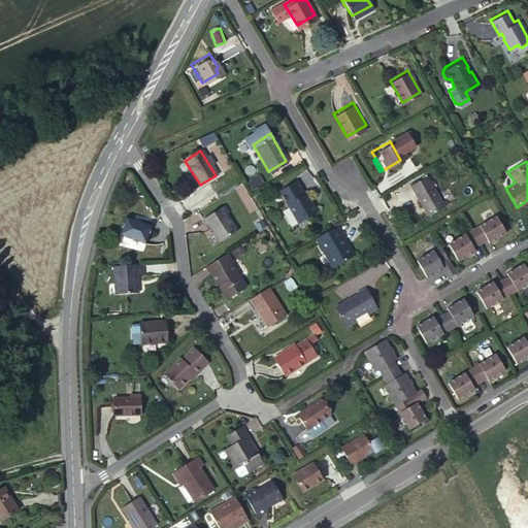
[(420,176),(403,186),(421,216),(437,206),(420,176)]
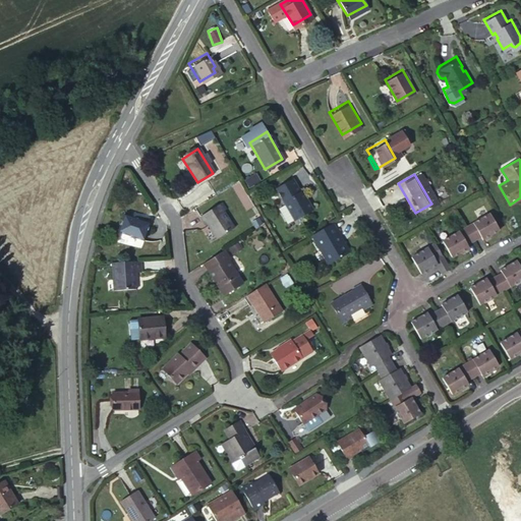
[(290,178),(274,187),(292,220),(311,209),(300,190),(298,191),(290,178)]
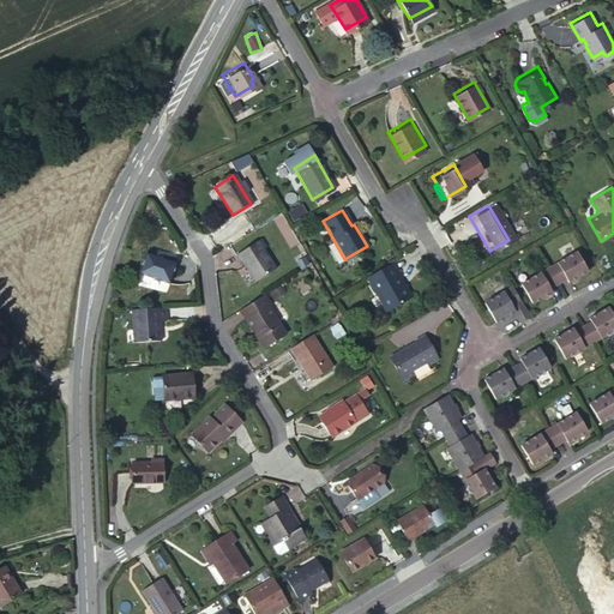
[(259,240),(234,256),(240,264),(241,264),(254,283),(274,270),(262,251),(265,248),(259,240)]
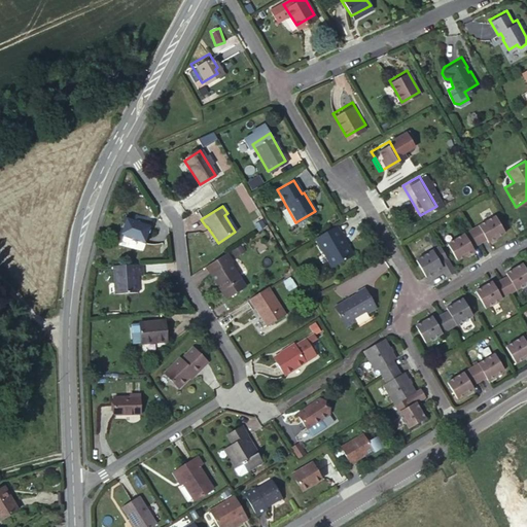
[(495,214),(447,242),(457,258),(473,249),(471,246),(486,239),(488,241),(504,232),(495,214)]
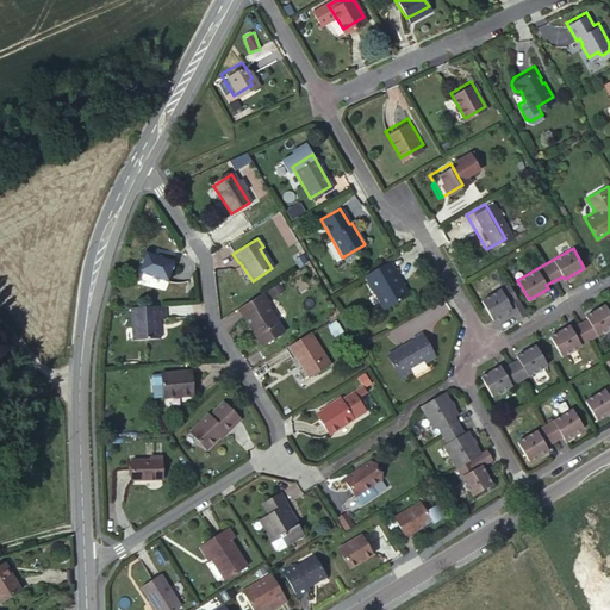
[(144,253),(137,273),(167,282),(174,263),(144,253)]
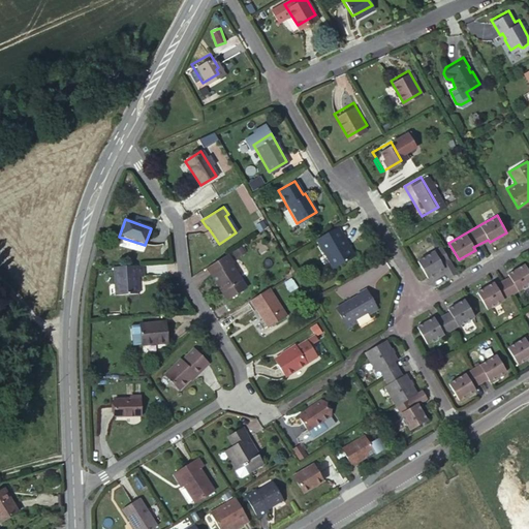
[(312,244),(329,271),(330,274),(354,259),(337,229),(312,244)]
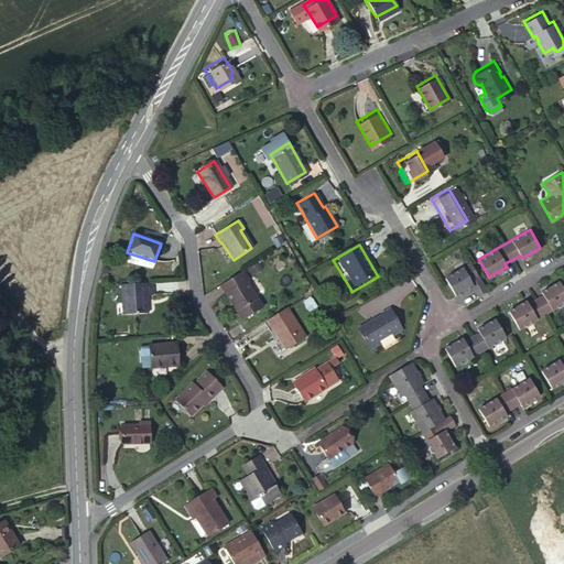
[(448,272),(444,274),(455,293),(472,283),(477,293),(486,289),(469,260),(457,268),(454,267),(449,270),(448,272)]
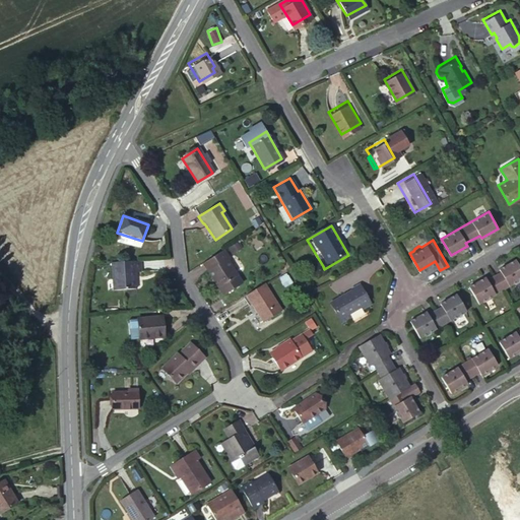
[(220,252),(202,263),(222,296),(239,285),(223,261),(225,259),(220,252)]
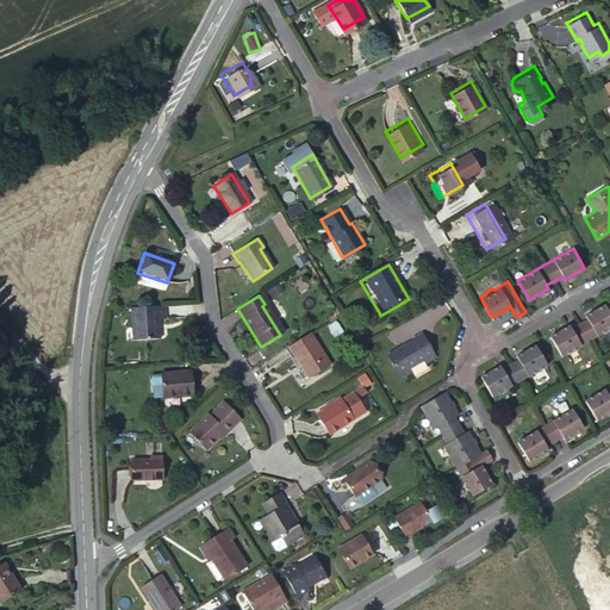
[(160,305),(125,307),(126,329),(129,329),(130,341),(155,340),(154,327),(153,327),(151,321),(154,321),(161,319),(160,305)]
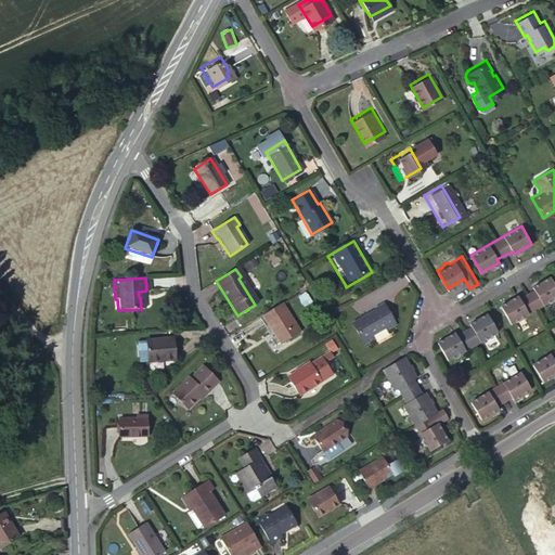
[(515,296),(498,306),(507,324),(512,322),(515,323),(520,319),(520,317),(545,302),(549,304),(554,300),(554,298),(554,297),(554,288),(549,278),(530,287),(532,291),(517,299),(515,296)]
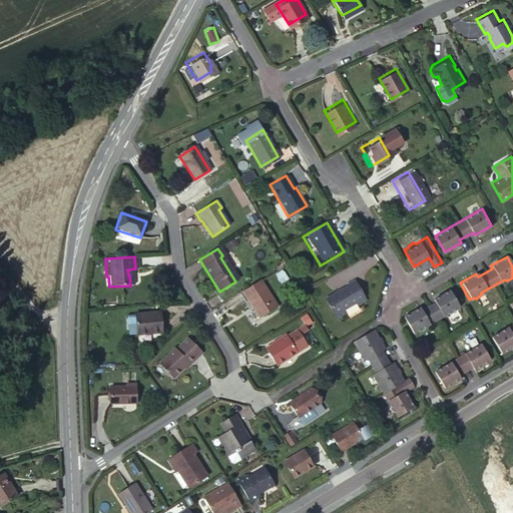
[(260,280),(242,291),(260,318),(278,307),(260,280)]
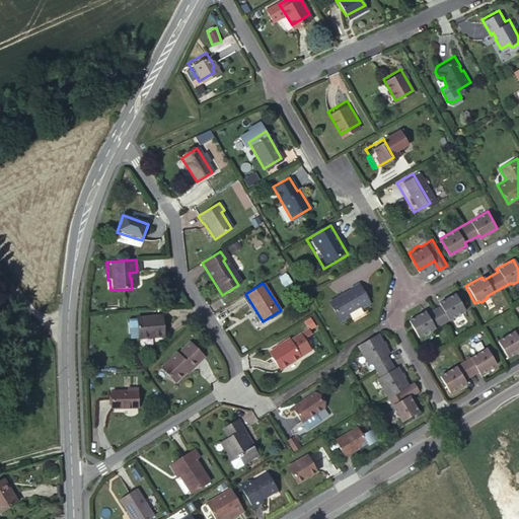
[(348,288),(326,302),(338,321),(347,316),(345,313),(358,305),(359,307),(367,303),(355,283),(348,288)]
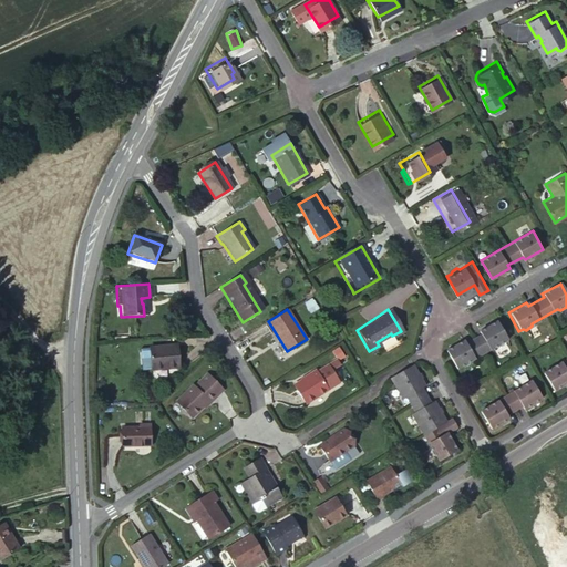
[(461,340),(443,351),(454,370),(459,367),(461,368),(466,364),(467,362),(492,347),(494,348),(500,344),(500,342),(505,339),(494,321),(476,331),(478,334),(463,343),(461,340)]
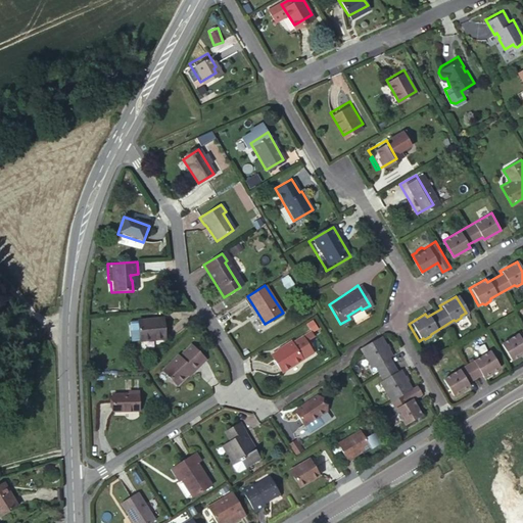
[(163,319),(137,321),(139,341),(164,339),(163,319)]
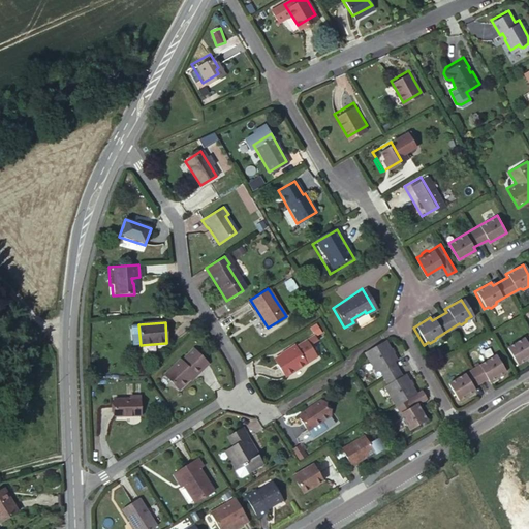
[(528,333),(505,347),(516,364),(528,355),(528,333)]
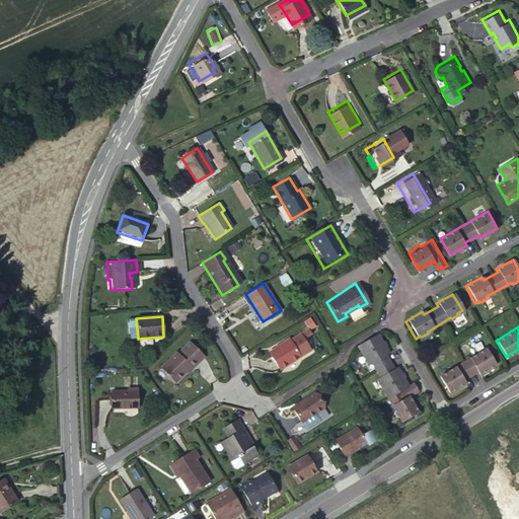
[(371,335),(351,347),(363,367),(366,365),(375,379),(372,381),(391,411),(390,414),(393,418),(395,419),(398,423),(414,413),(404,397),(414,391),(409,384),(403,387),(391,368),(388,370),(380,356),(383,354),(371,335)]
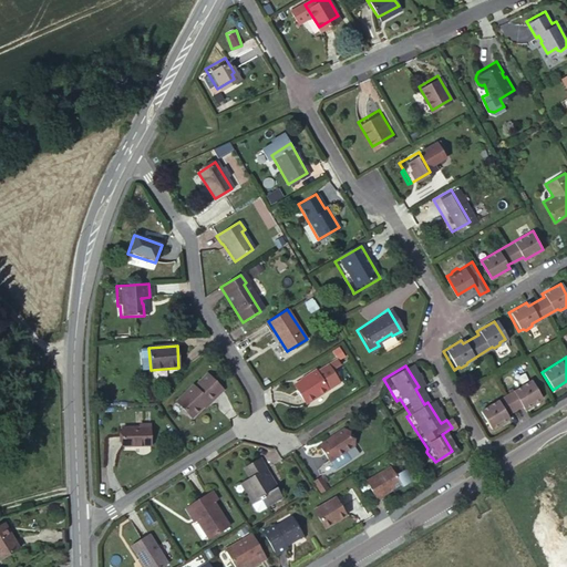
[(306,377),(292,384),(305,404),(327,390),(312,368),(305,373),(306,377)]
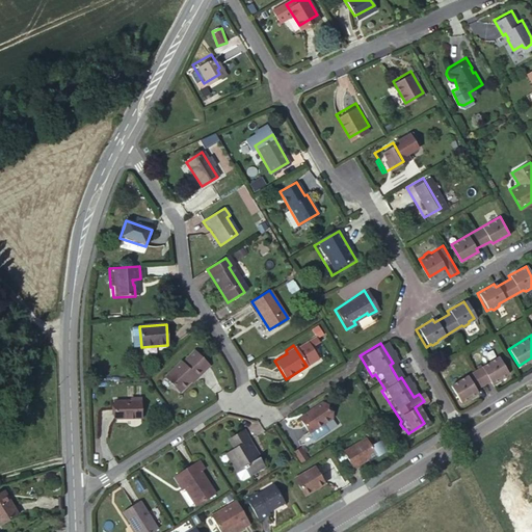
[(194,350),(189,355),(205,372),(210,366),(194,350)]
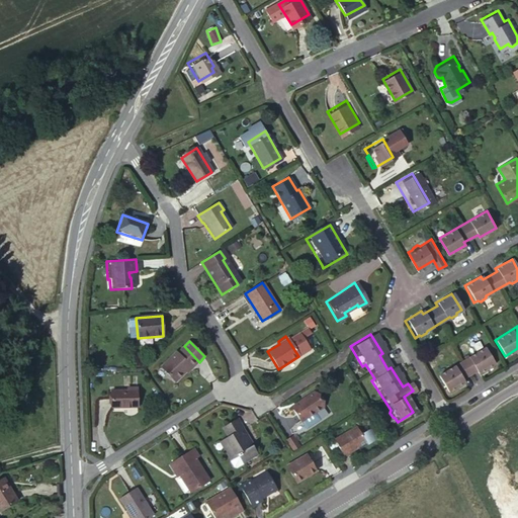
[(174,381),(185,371),(190,367),(191,368),(199,362),(184,346),(177,353),(175,352),(160,366),(174,381)]
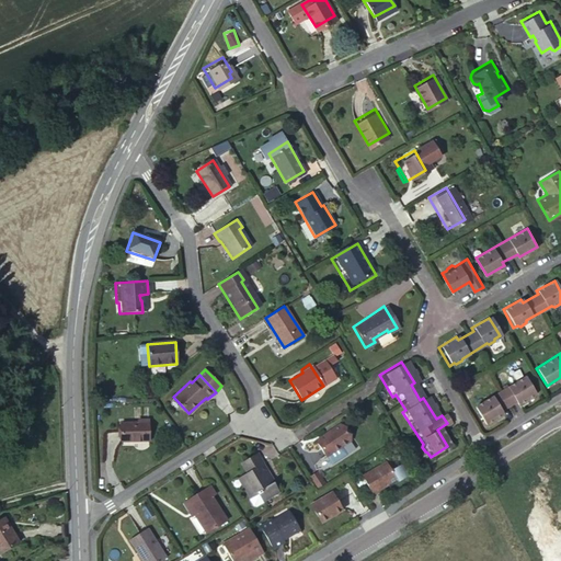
[(523,376),(472,405),(483,423),(501,413),(499,410),(514,401),(515,404),(534,393),(523,376)]
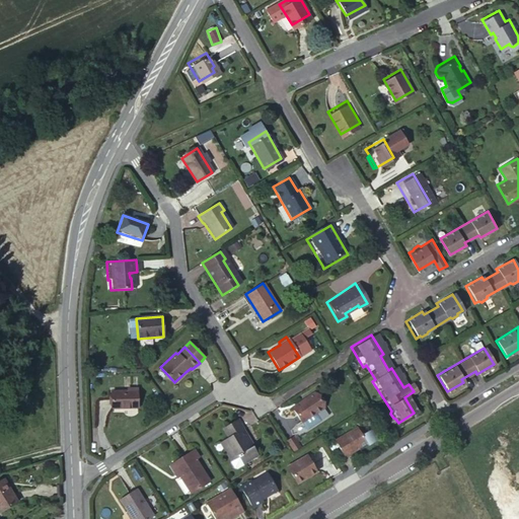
[(136,389),(125,390),(109,391),(109,406),(136,405),(136,389)]
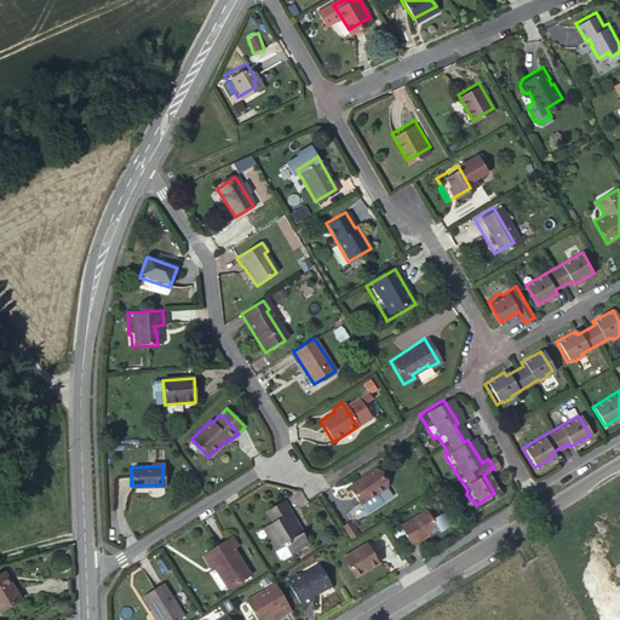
[(374,470),(349,487),(360,505),(386,488),(374,470)]
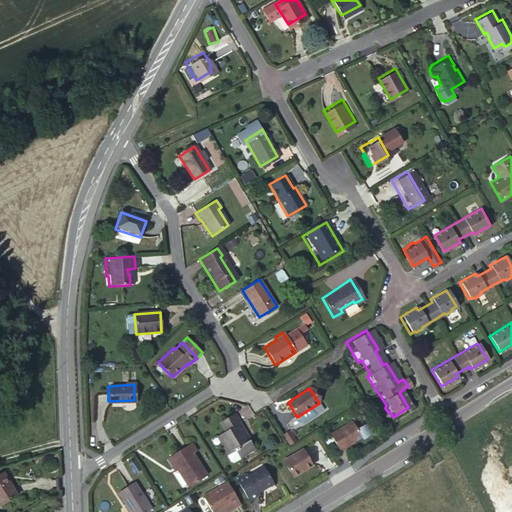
[(245,418),(253,414),(249,406),(240,410),(245,418)]
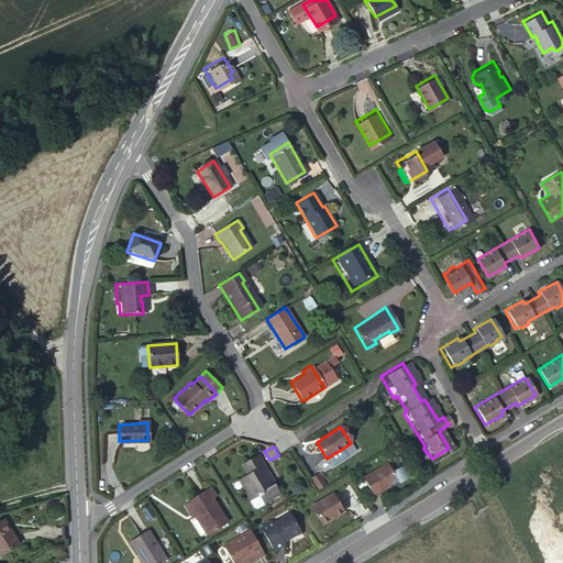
[(256,454),(254,456),(273,485),(274,484),(275,483),(256,454)]
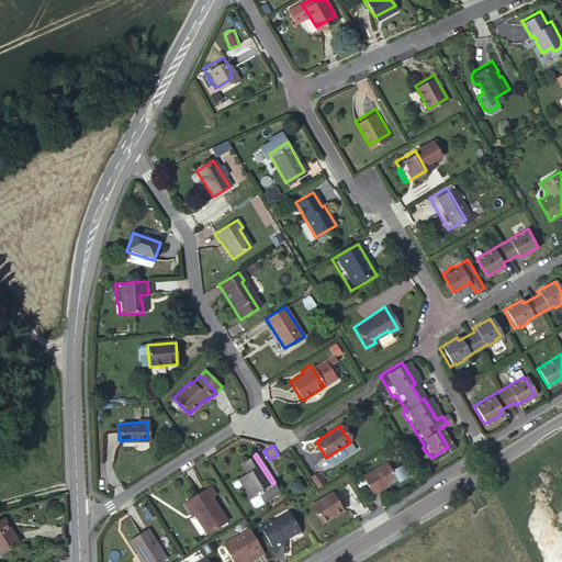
[(272,484),(254,456),(239,463),(246,474),(237,479),(243,489),(244,487),(251,499),(249,501),(254,508),(256,508),(263,504),(262,503),(279,492),(273,483),(272,484)]
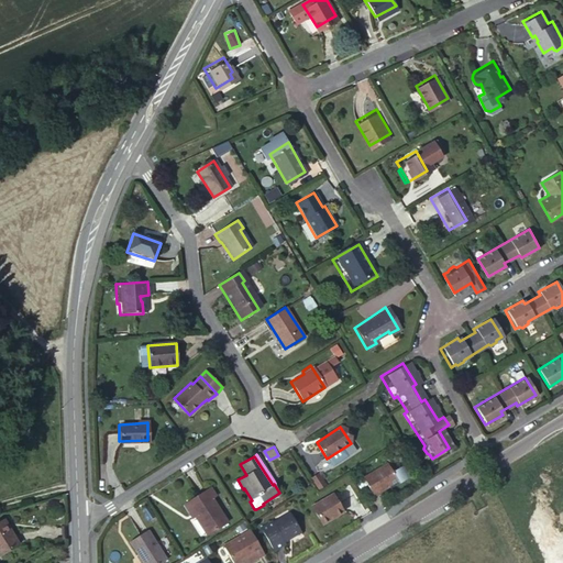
[(387,463),(363,477),(374,495),(389,486),(397,481),(399,483),(408,476),(401,465),(392,472),(387,463)]
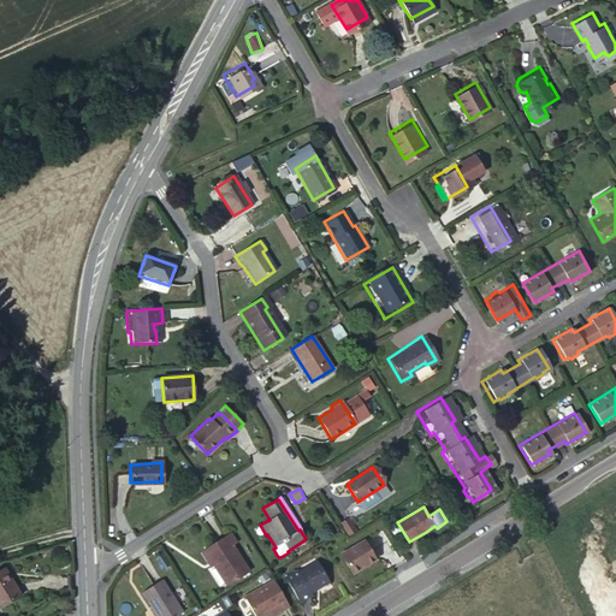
[(348,519),(339,523),(348,535),(355,531),(348,519)]
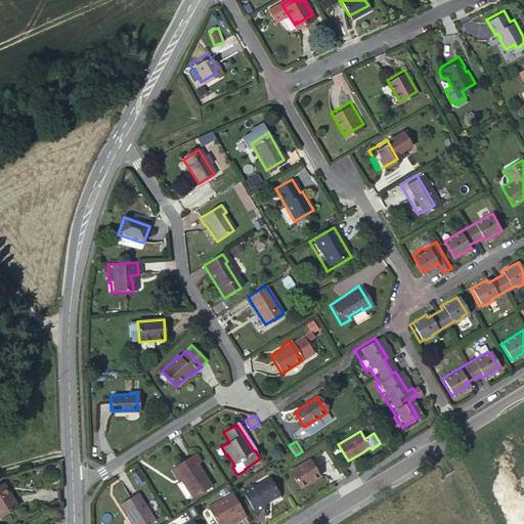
[(337,446),(332,449),(335,454),(340,451),(337,446)]
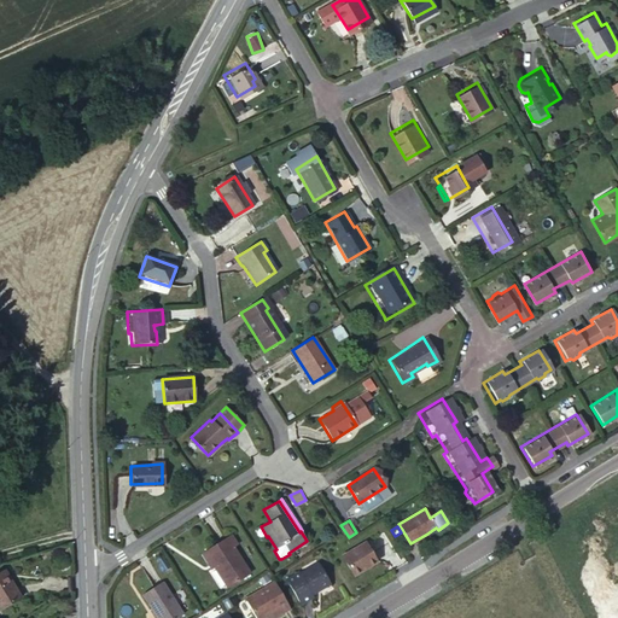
[(229,534),(204,549),(213,564),(228,587),(250,572),(235,551),(238,548),(229,534)]
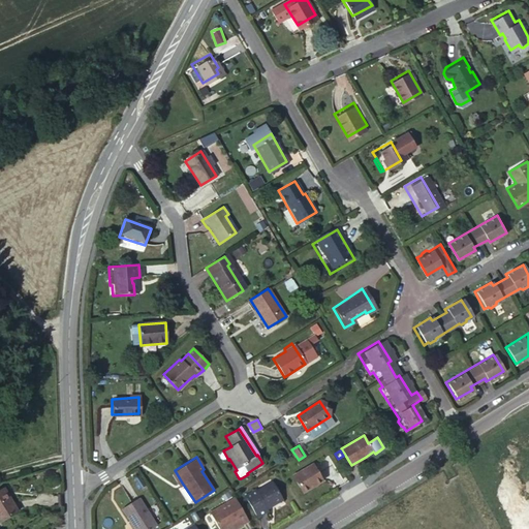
[(312,465),(292,476),(303,493),(322,480),(312,465)]
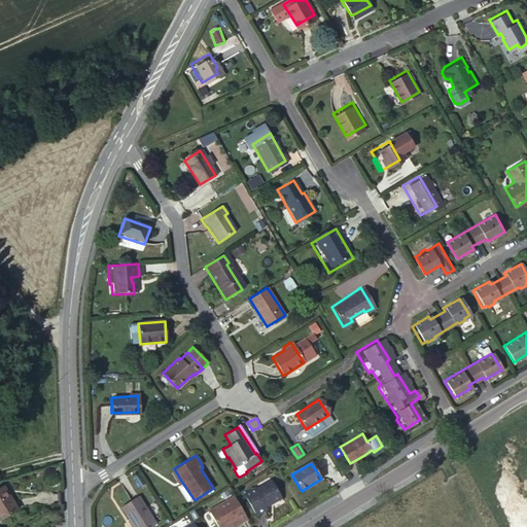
[(181,481),(174,468),(171,470),(178,483),(181,481)]
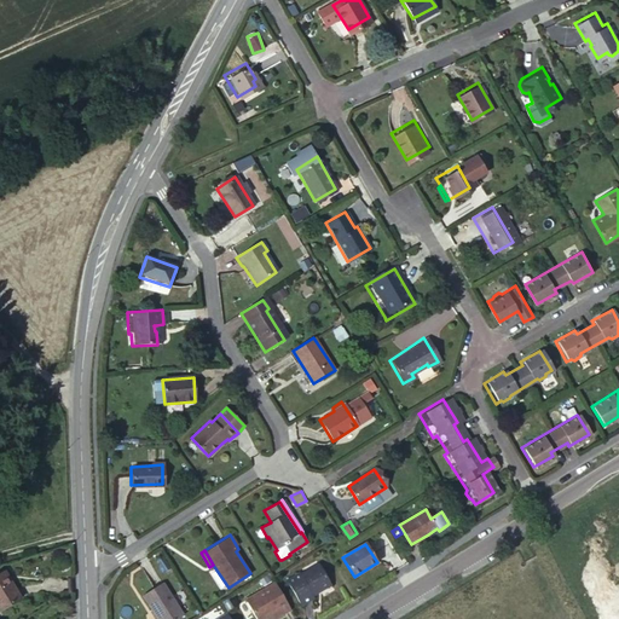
[(299,573),(287,580),(299,602),(318,590),(319,594),(333,586),(319,563),(300,574),(299,573)]
